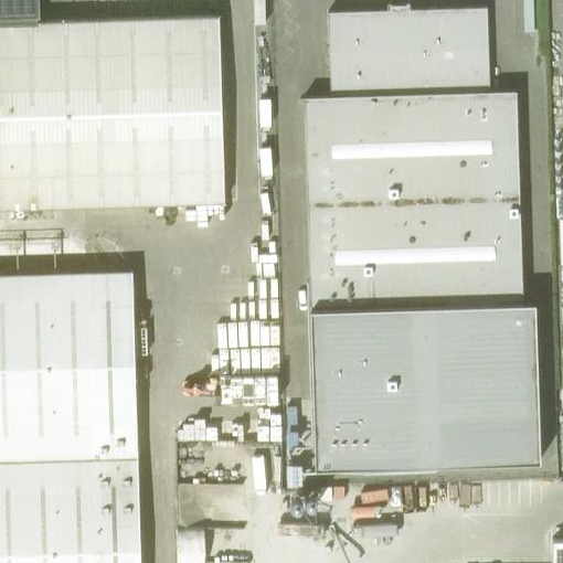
[(0,0),(0,210),(225,203),(220,18),(39,23),(39,16),(41,16),(40,0),(0,0)]
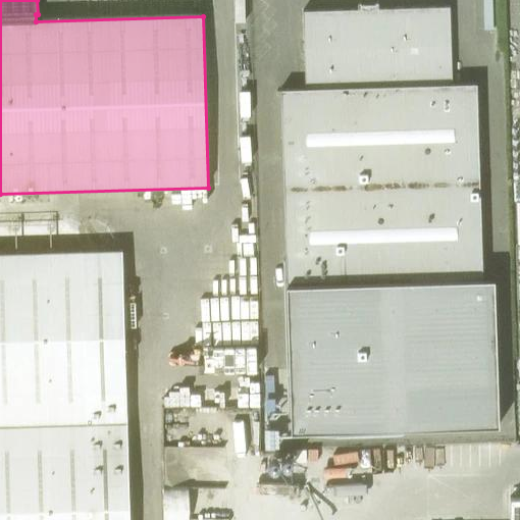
[(306,90),(281,91),(288,287),(293,433),(500,427),(496,280),(483,280),(478,85),(454,86),(451,8),(379,10),(379,4),(376,4),(376,6),(362,6),(362,5),(359,5),(359,11),(304,13),(306,90)]
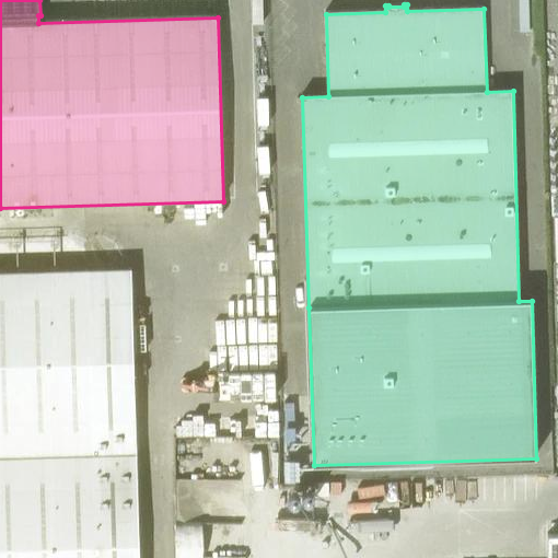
[(0,456),(93,454),(89,274),(0,275),(0,456)]
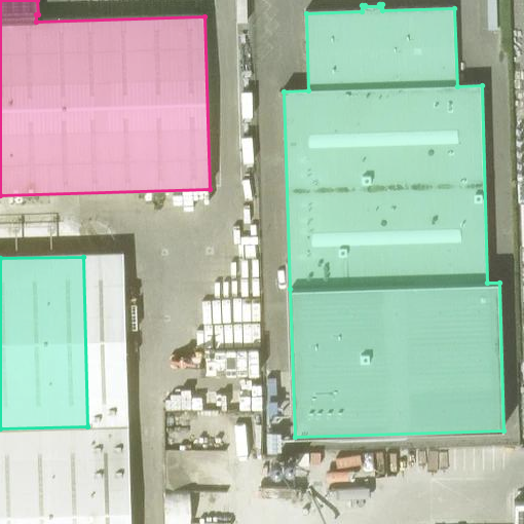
[(90,523),(87,427),(0,429),(0,523),(90,523)]
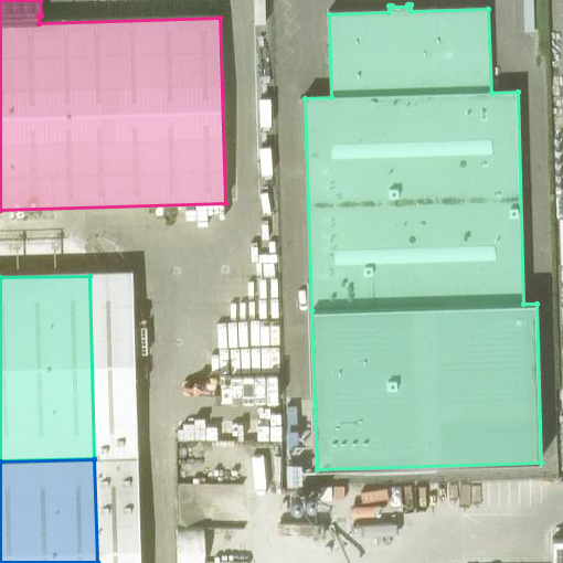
[(562,540),(553,541),(552,562),(562,562),(562,540)]
